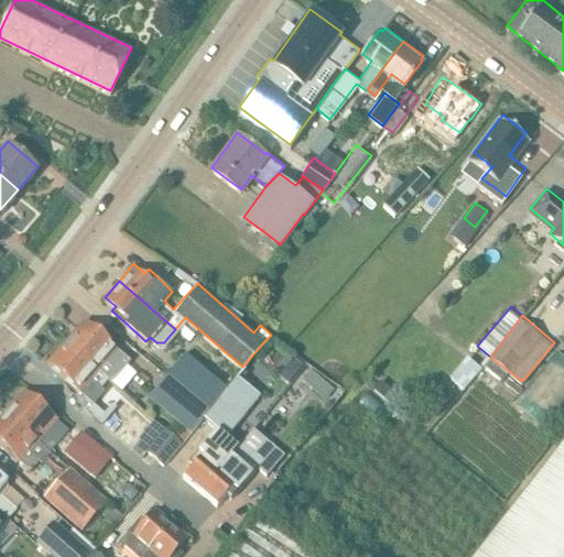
[(110,377),(128,357),(116,346),(117,345),(86,318),(67,339),(106,374),(107,373),(110,377)]
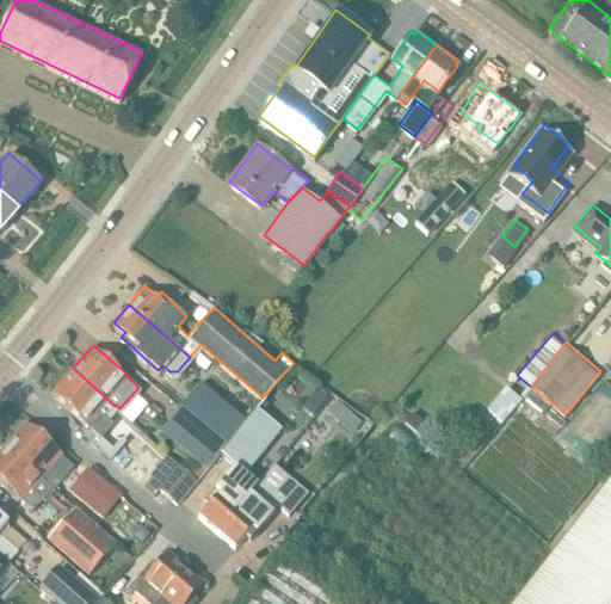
[(202,347),(196,355),(207,364),(213,356),(202,347)]
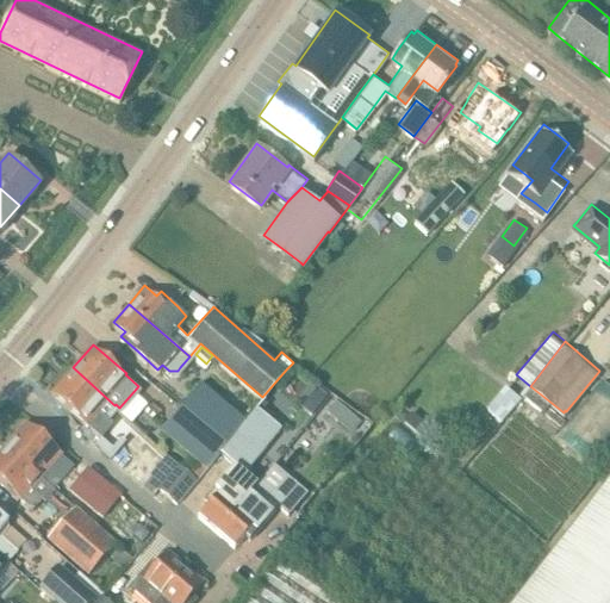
[(53,391),(101,434),(114,420),(107,414),(114,405),(73,367),(53,391)]
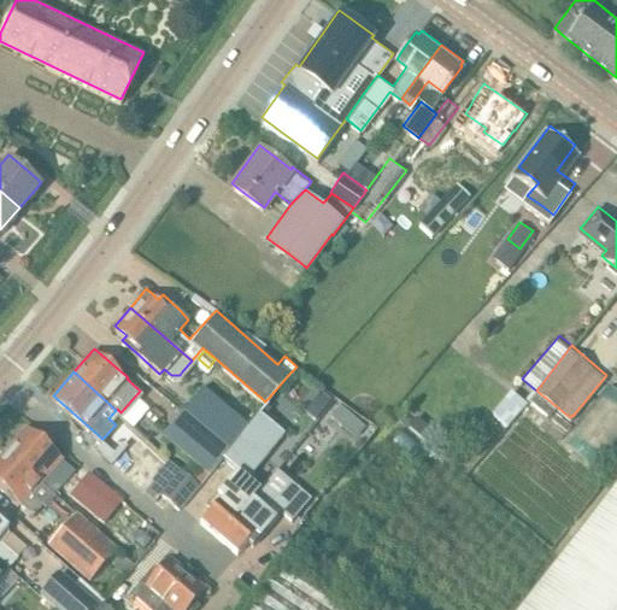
[(183,409),(229,447),(250,424),(203,385),(183,409)]
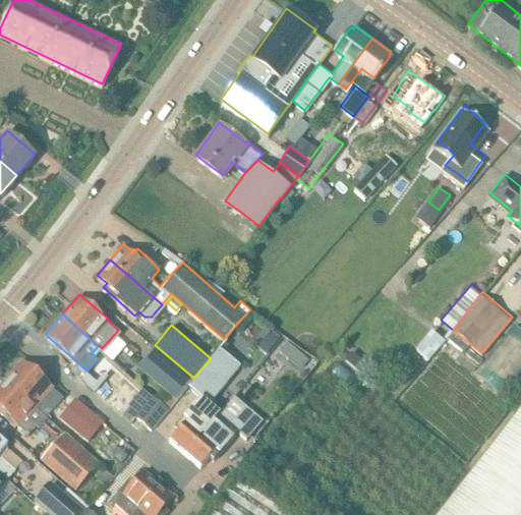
[(413,345),(428,356),(444,335),(428,325),(413,345)]
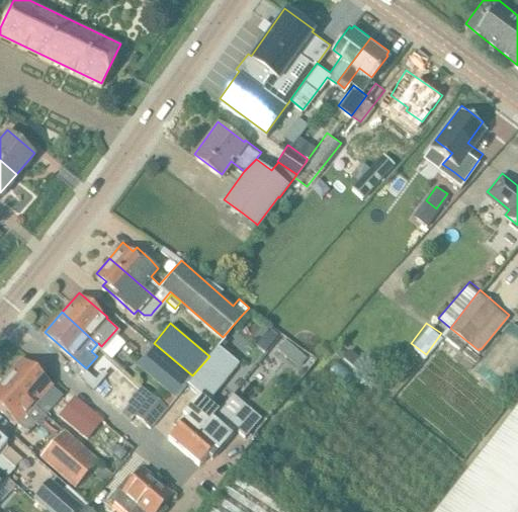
[(192,375),(154,343),(138,362),(175,395),(187,381),(192,375)]
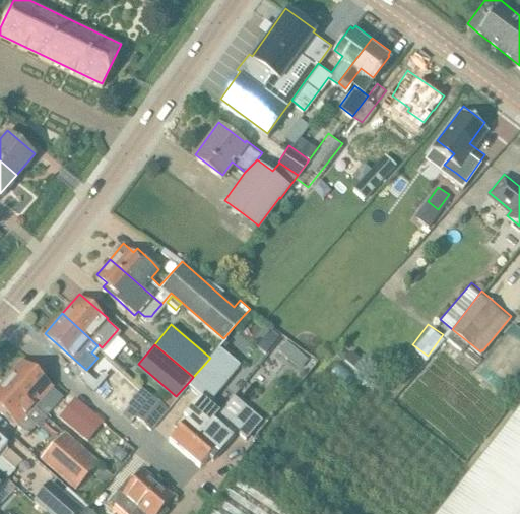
[(220,346),(189,384),(200,393),(175,423),(178,427),(170,437),(185,450),(218,408),(207,398),(240,362),(235,358),(220,346)]
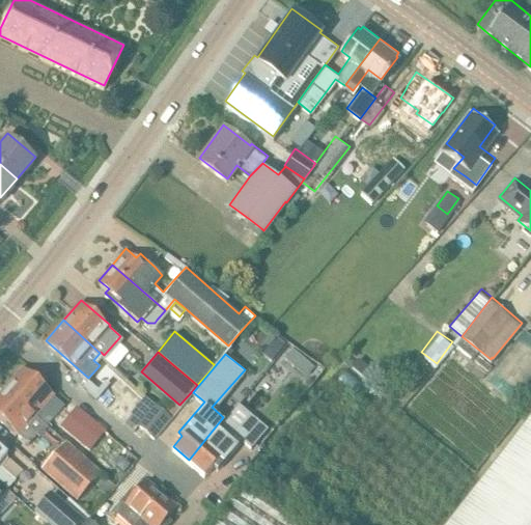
[(368,379),(369,362),(344,361),(343,378),(368,379)]
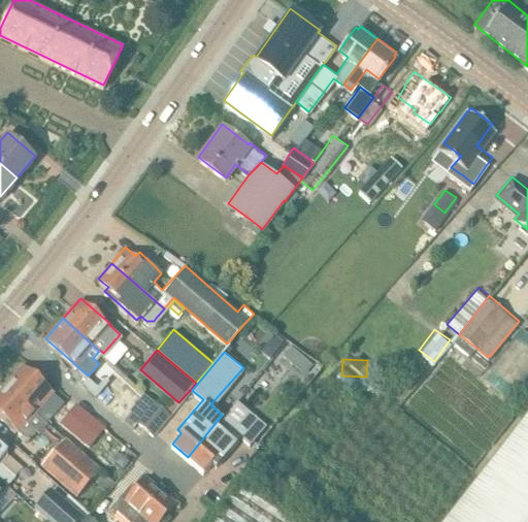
[(24,363),(5,384),(42,416),(46,420),(54,412),(64,399),(52,389),(52,388),(24,363)]
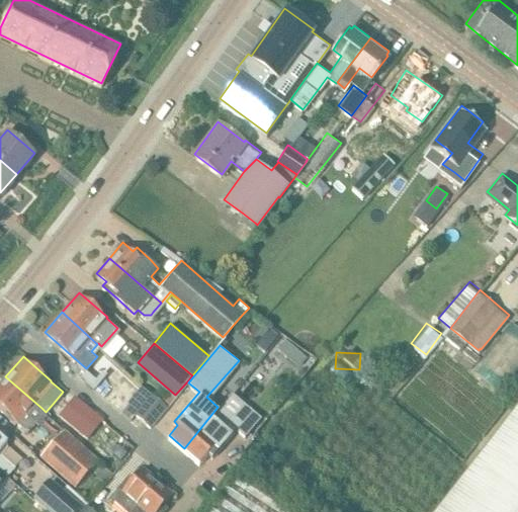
[(17,419),(28,429),(35,421),(37,423),(47,413),(41,408),(5,376),(0,381),(0,406),(16,420),(17,419)]
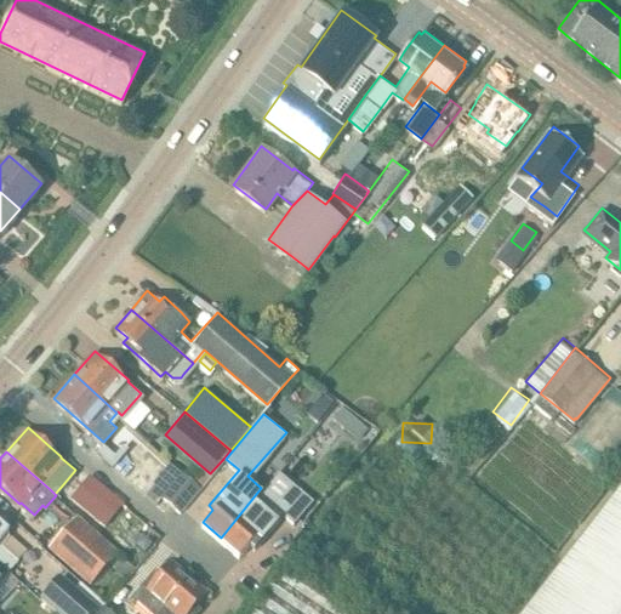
[(157,499),(161,493),(180,509),(200,485),(182,470),(172,460),(147,489),(157,499)]
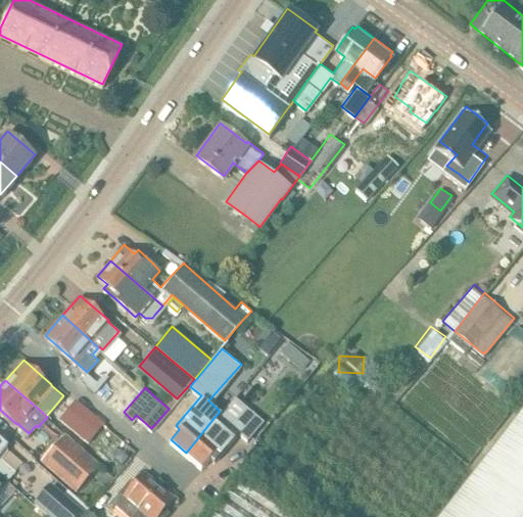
[(63,419),(87,439),(103,420),(79,401),(63,419)]
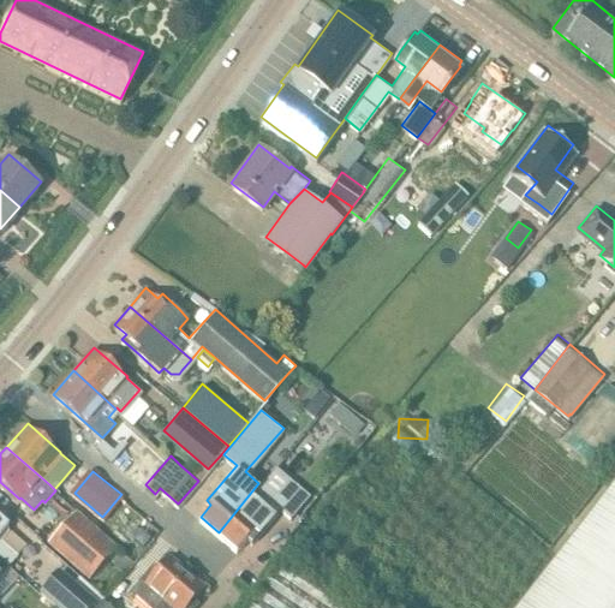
[(286,522),(299,531),(308,522),(296,512),(311,493),(293,480),(276,501),(274,499),(275,496),(258,483),(219,532),(237,548),(248,536),(251,540),(266,525),(264,524),(275,513),(279,507),(290,516),(286,522)]
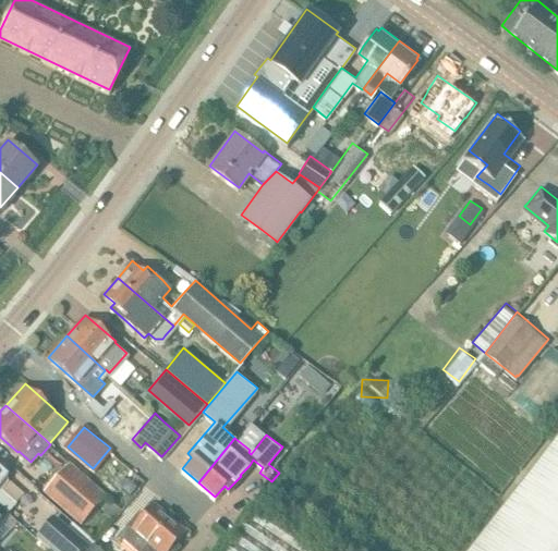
[(557,550),(557,437),(469,550),(557,550)]
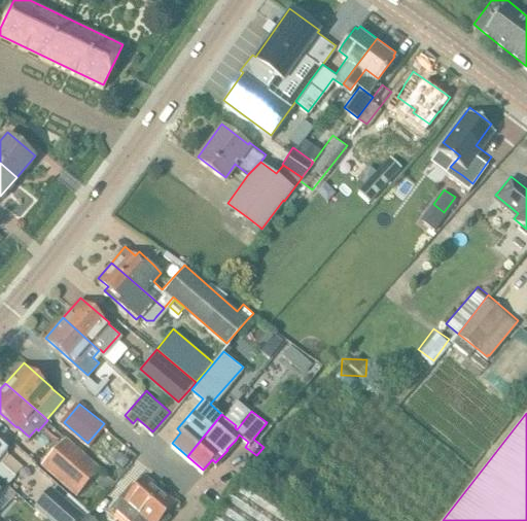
[(101,467),(67,437),(43,461),(78,493),(101,467)]
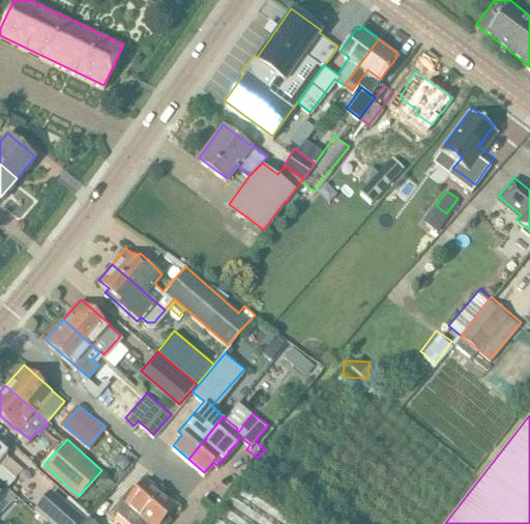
[(0,477),(8,485),(16,475),(0,461),(0,459),(7,450),(0,444),(0,477)]
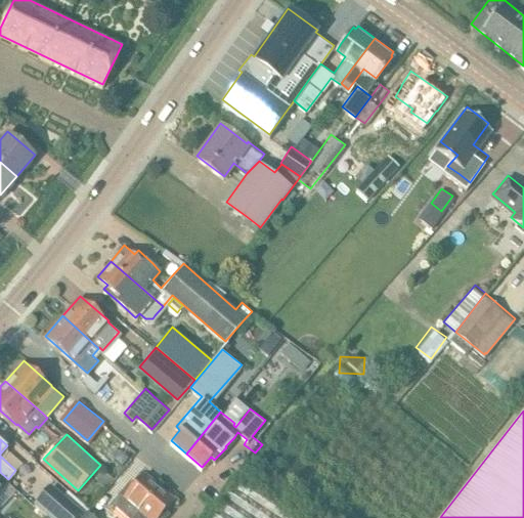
[(131,517),(160,485),(143,471),(134,481),(131,477),(111,500),(131,517)]
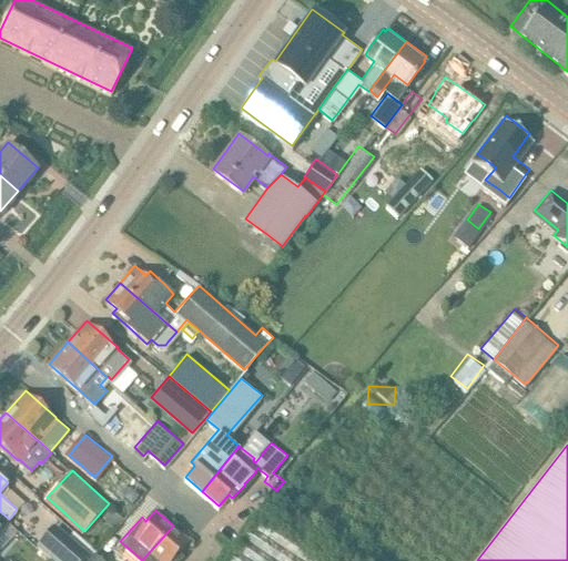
[(224,560),(331,560),(257,512),(224,560)]
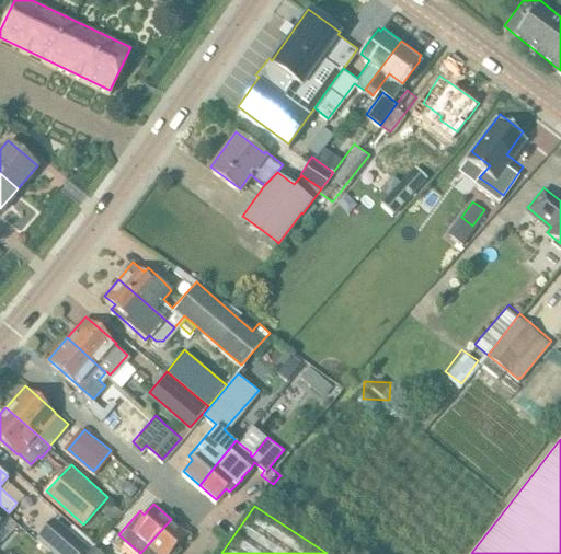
[(72,522),(67,529),(54,517),(37,535),(57,553),(79,553),(87,546),(88,546),(93,540),(72,522)]
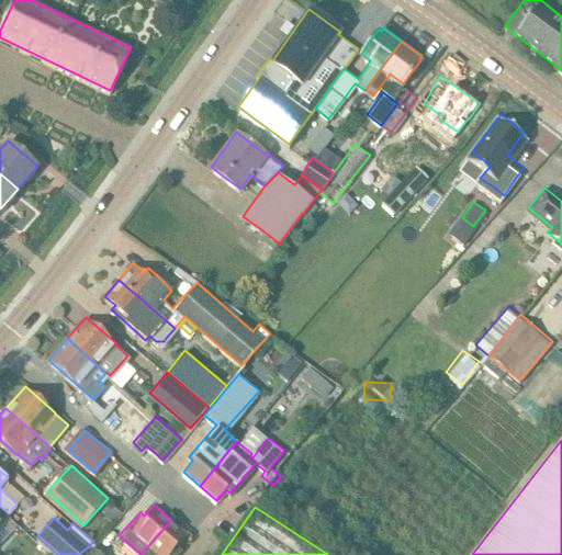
[(171,520),(141,554),(175,554),(182,547),(178,544),(187,533),(171,520)]
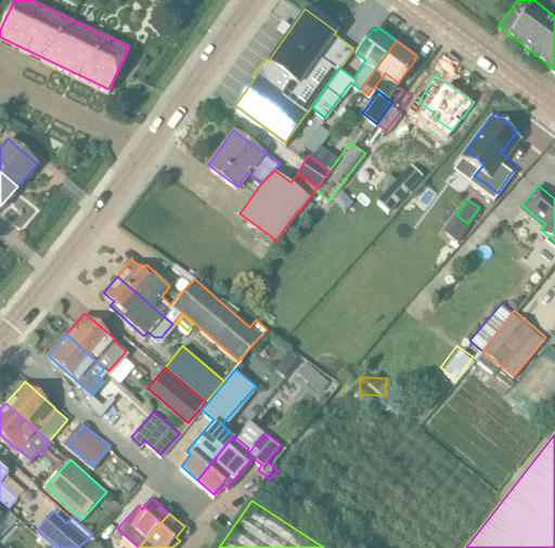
[(105,547),(93,537),(84,547),(105,547)]
